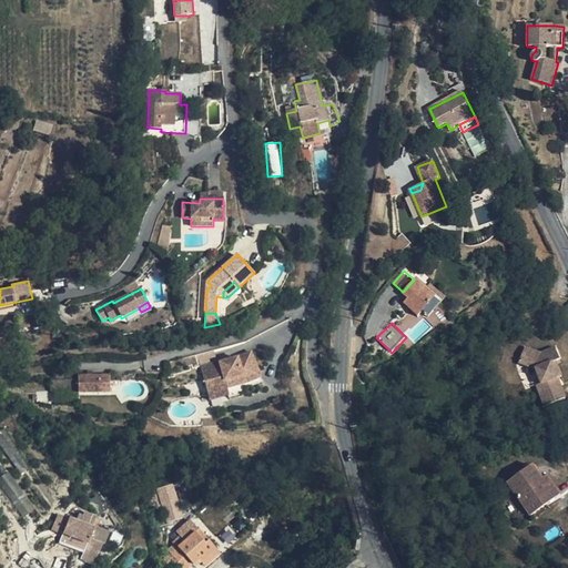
[(541,353),(526,347),(519,362),(536,369),(541,384),(537,385),(541,396),(543,395),(546,406),(566,398),(558,378),(553,363),(556,362),(560,359),(556,347),(541,353)]
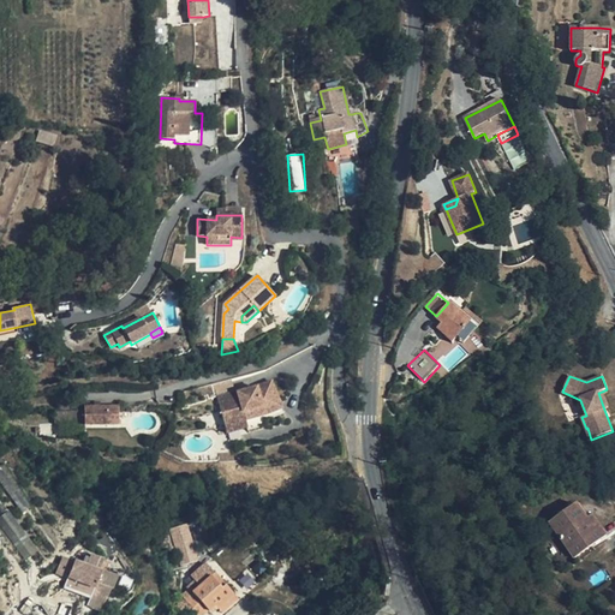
[(258,384),(218,396),(225,419),(245,413),(246,419),(266,415),(264,408),(281,400),(273,378),(258,384)]
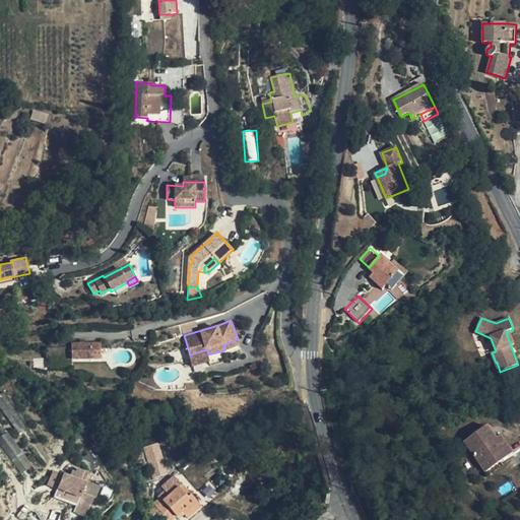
[(515,344),(509,331),(506,332),(511,346),(515,344)]
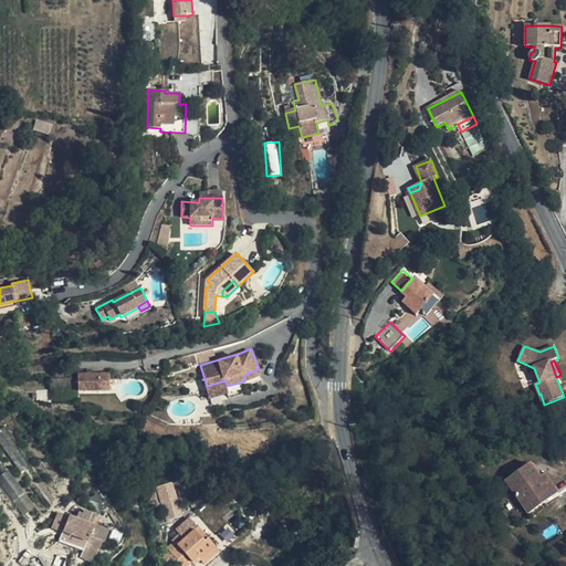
[(259,368),(243,376),(244,381),(261,374),(259,368)]
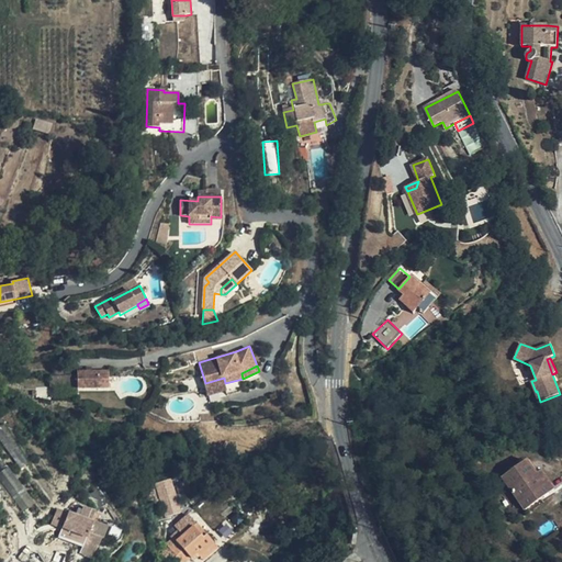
[(111,389),(110,371),(79,372),(79,375),(79,386),(79,390),(111,389)]
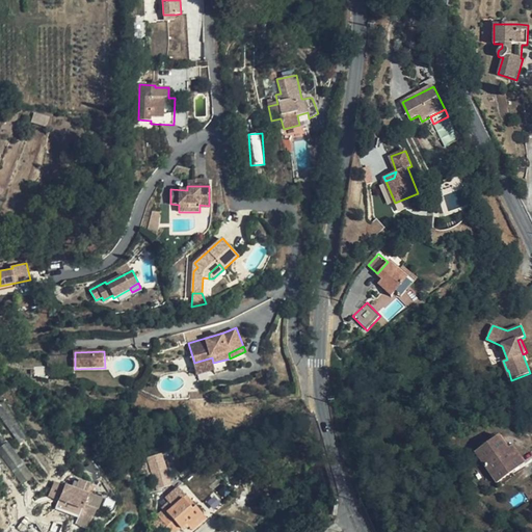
[(75,366),(75,355),(50,357),(51,368),(75,366)]
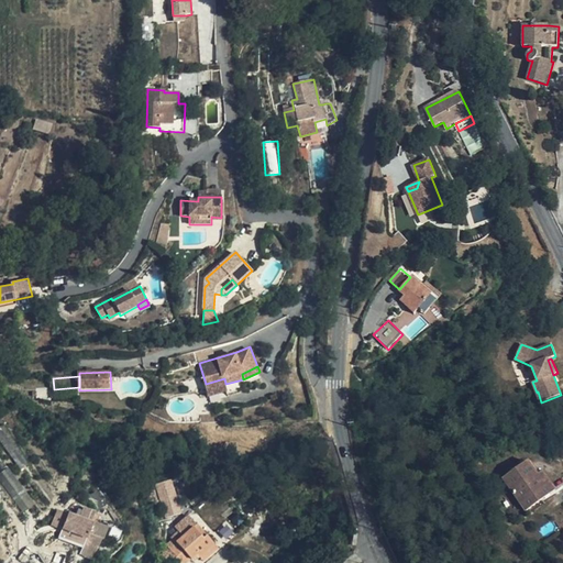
[(224,378),(206,384),(209,396),(228,390),(225,384),(224,378)]
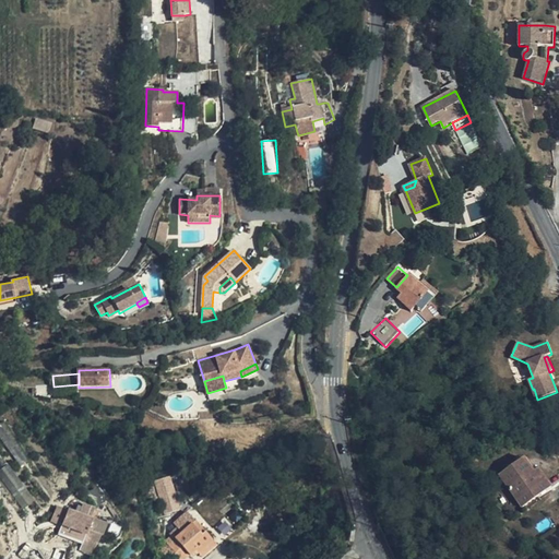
[(534,472),(525,459),(500,475),(522,508),(551,487),(538,470),(534,472)]
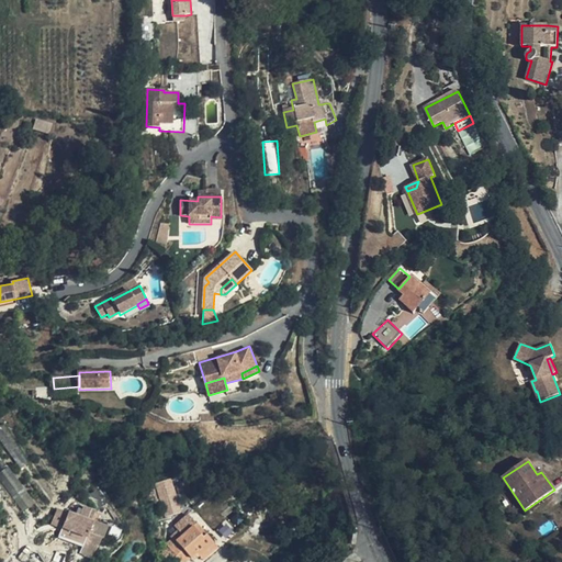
[(35,503),(10,467),(0,473),(0,475),(24,510),(35,503)]
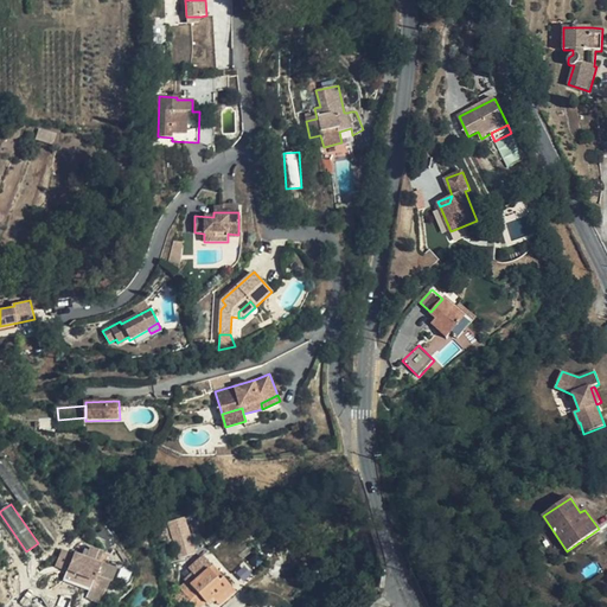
[(192,543),(189,529),(177,531),(180,545),(192,543)]
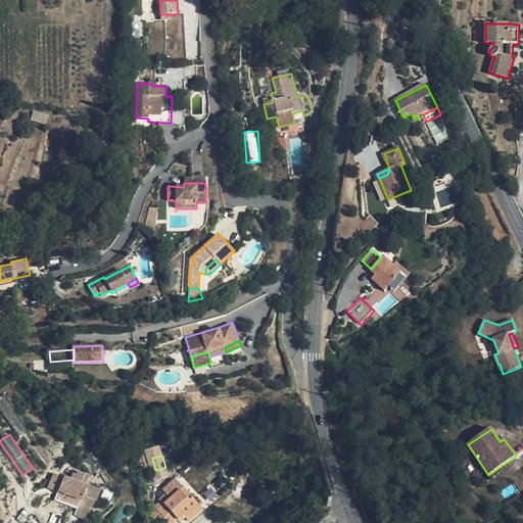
[(85,476),(78,473),(77,476),(74,482),(63,478),(58,492),(70,497),(81,502),(79,506),(91,511),(94,502),(83,497),(88,486),(85,485),(82,483),(85,476)]
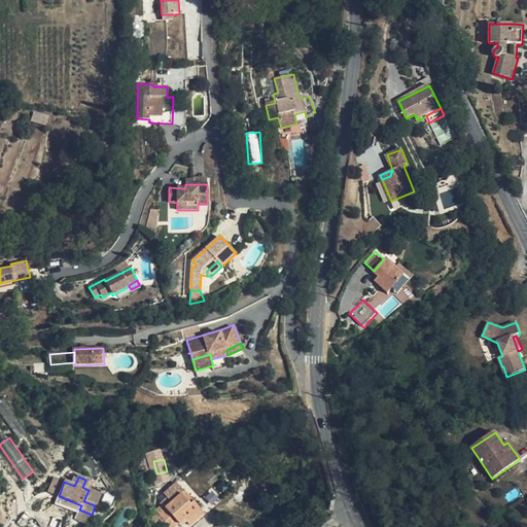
[(49,492),(59,496),(64,482),(55,478),(49,492)]
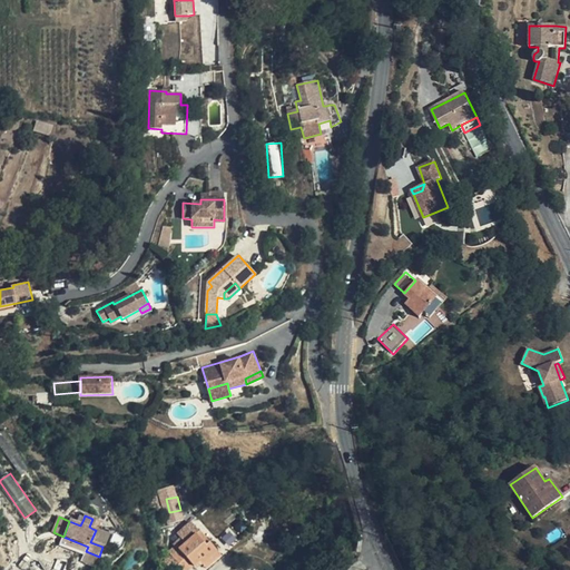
[(210,542),(200,530),(196,534),(206,546),(210,542)]
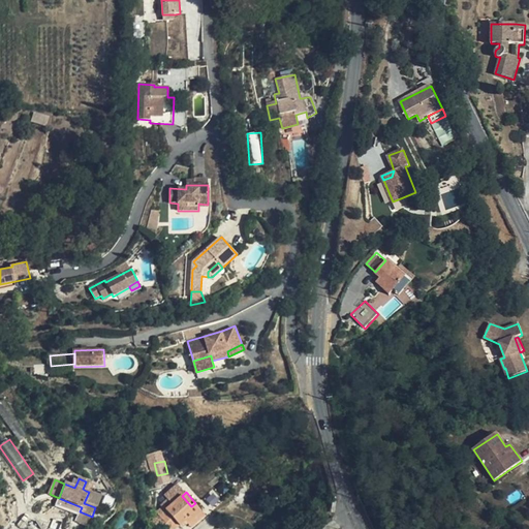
[(191,506),(182,496),(160,516),(172,528),(175,528),(186,521),(188,523),(201,511),(195,503),(191,506)]
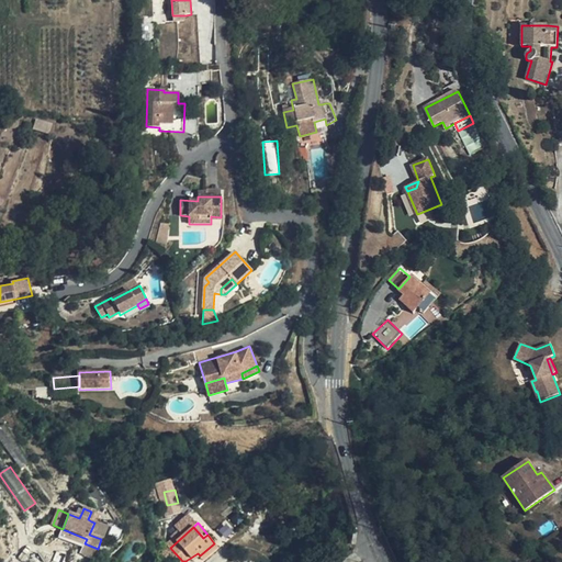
[(76,535),(63,529),(60,532),(75,538),(76,535)]
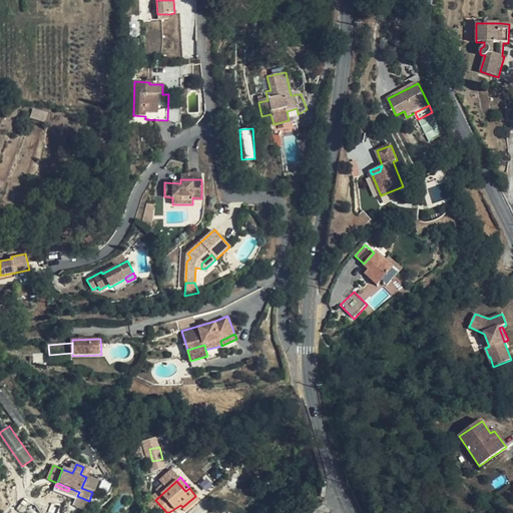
[(89,501),(77,496),(73,507),(80,510),(89,501)]
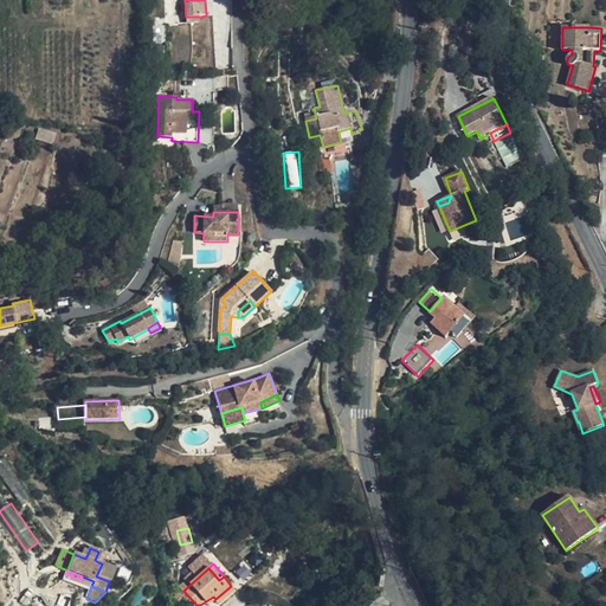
[(234,591),(231,586),(216,599),(220,605),(234,591)]
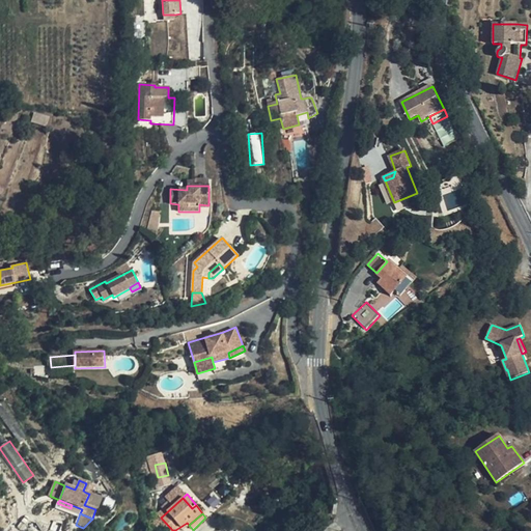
[(172,530),(161,518),(151,526),(156,530),(172,530)]
